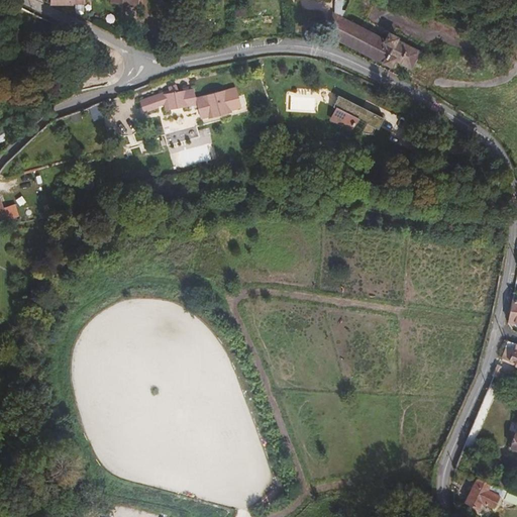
[(334,14),(333,41),(389,68),(394,61),(409,68),(417,52),(394,40),(395,37),(385,33),(385,35),(378,31),(376,35),(356,25),(368,0),(352,0),(343,18),(334,14)]
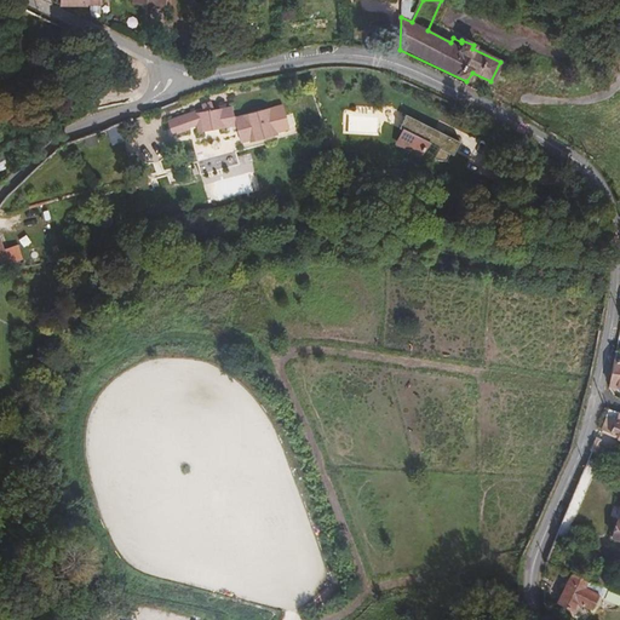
[(453,0),(452,5),(466,11),(469,5),(458,0),(453,0)]
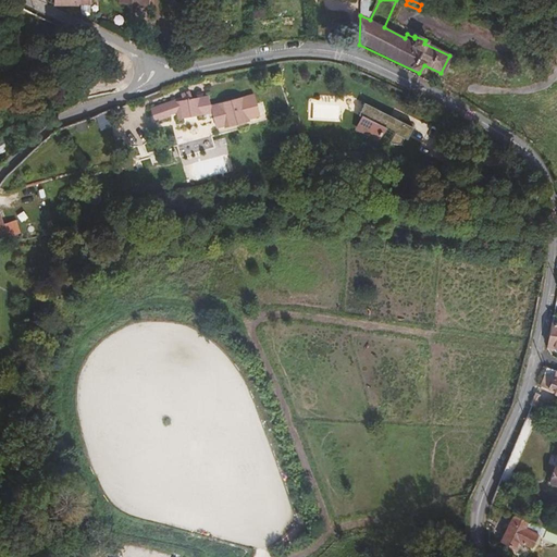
[(215,124),(223,122),(223,124),(248,116),(247,114),(258,111),(251,89),(240,94),(239,93),(217,100),(217,101),(210,103),(207,94),(185,99),(184,95),(149,108),(153,121),(170,115),(170,113),(174,112),(176,119),(201,113),(200,111),(210,109),(215,124)]
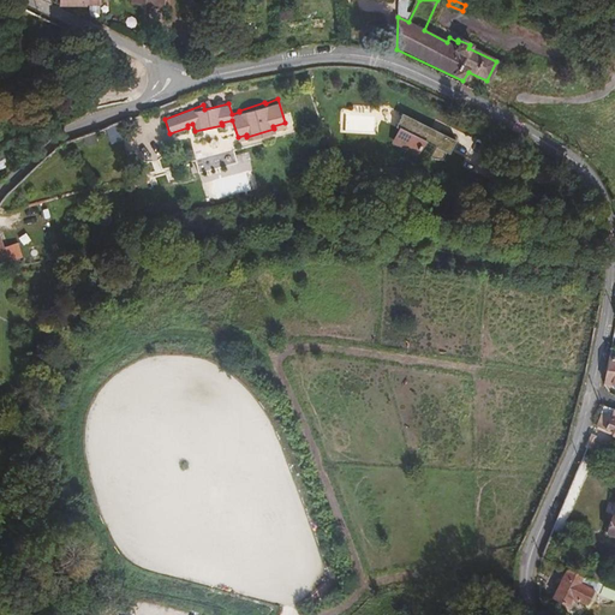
[(411,154),(417,142),(428,147),(424,156),(425,157),(443,160),(448,151),(445,150),(449,141),(434,133),(433,135),(424,131),(425,129),(396,114),(389,127),(394,130),(388,142),(408,153),(411,154)]
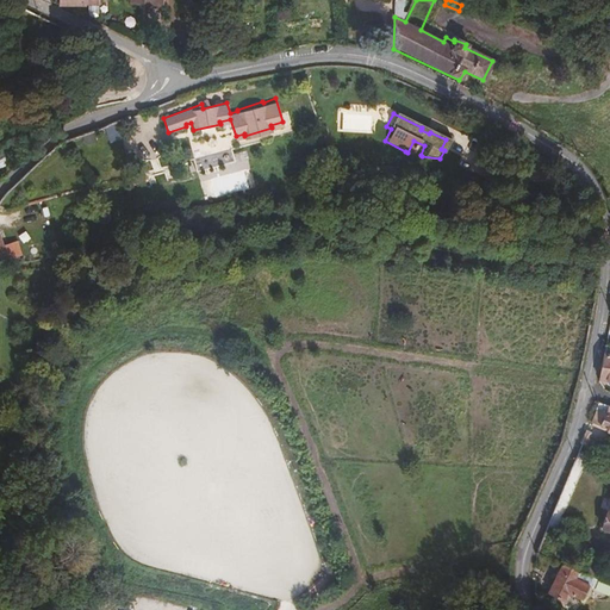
[(165,134),(147,139),(151,151),(169,145),(165,134)]
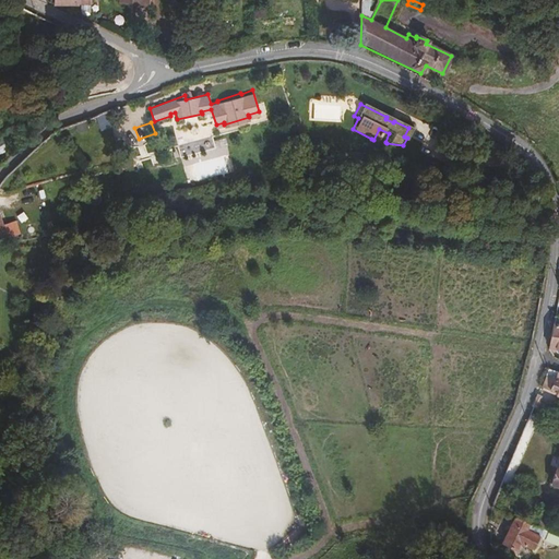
[(385,142),(389,133),(379,129),(373,140),(371,139),(371,144),(383,144),(385,142)]
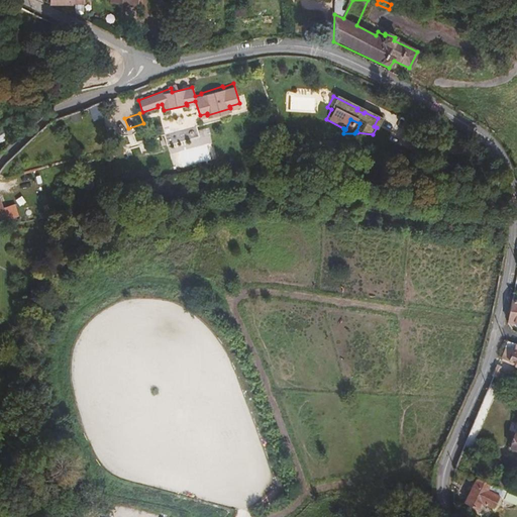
[(0,140),(10,135),(4,124),(0,126),(0,140)]
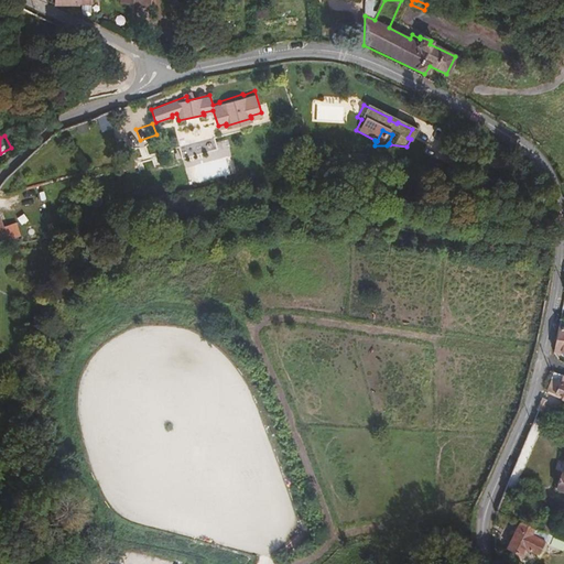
[(207,153),(216,150),(213,138),(203,141),(207,153)]
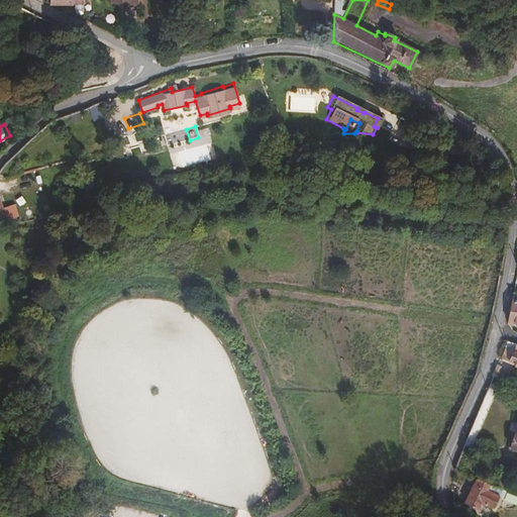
[(469,159),(477,147),(468,140),(457,157),(463,162),(469,159)]
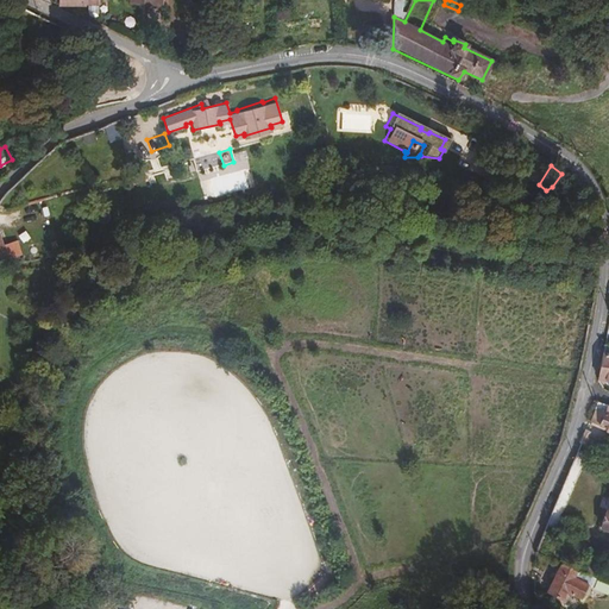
[(608,355),(601,355),(596,382),(608,384),(608,355)]
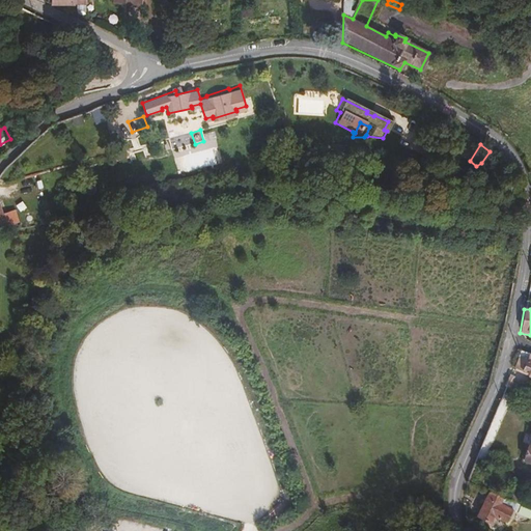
[(530,378),(530,356),(520,353),(512,369),(528,376),(528,378),(530,378)]
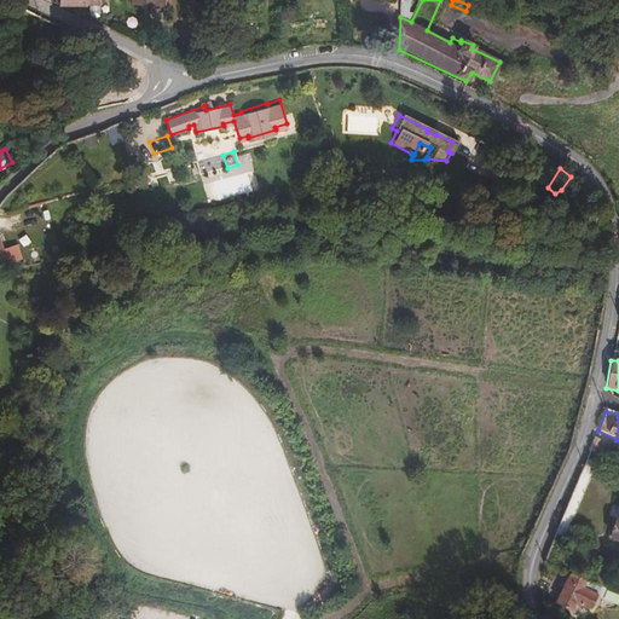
[(618,444),(618,440),(615,440),(615,439),(597,431),(596,435),(618,444)]
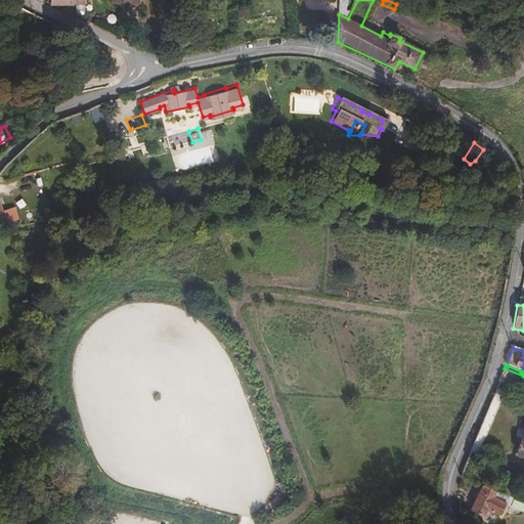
[(505,407),(509,395),(495,390),(489,401),(505,407)]
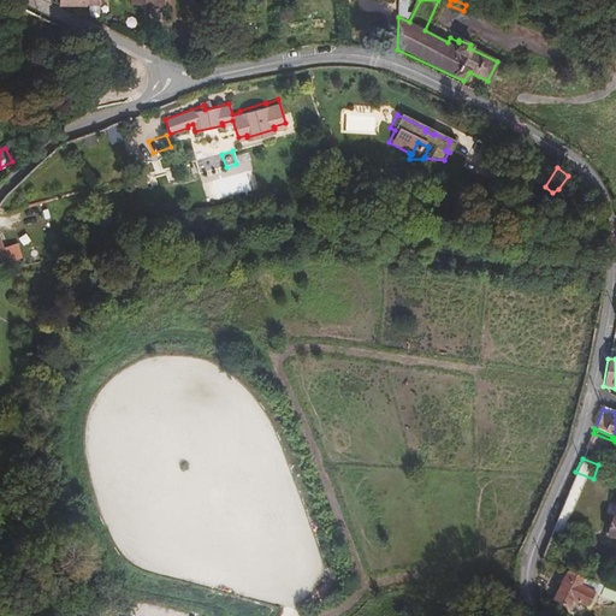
[(615,510),(614,519),(610,519),(604,535),(615,539),(615,510)]
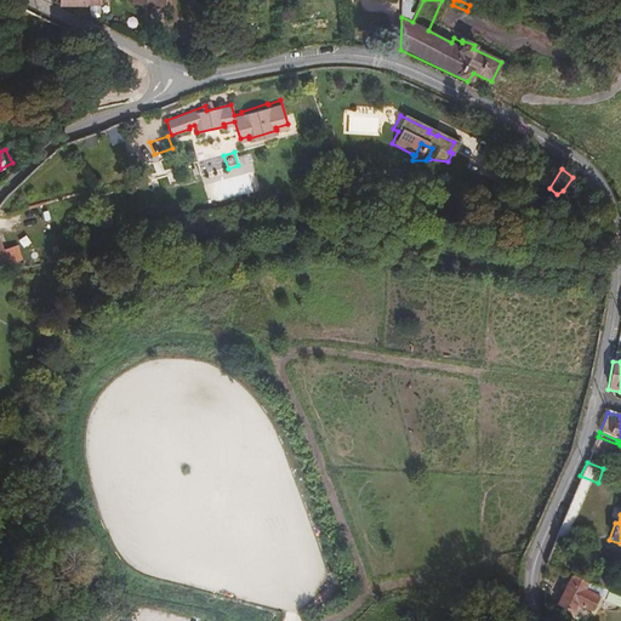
[(596,592),(597,587),(569,576),(558,608),(575,613),(577,604),(594,610),(599,594),(596,592)]
